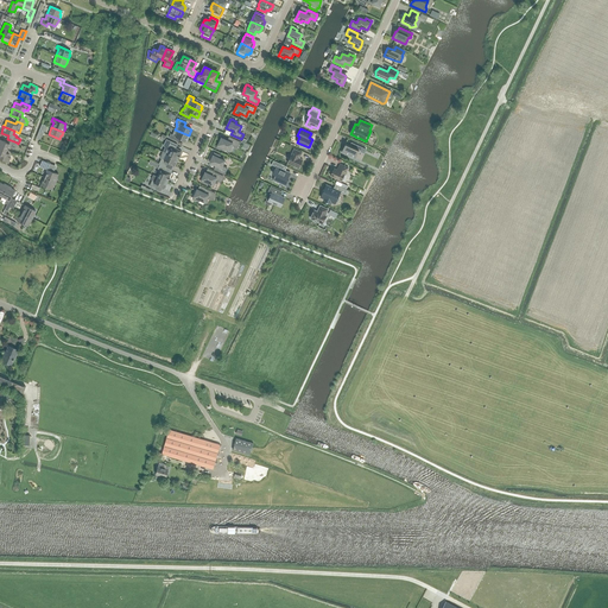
[(187,139),(189,135),(175,130),(172,134),(170,133),(169,137),(177,141),(179,138),(185,141),(187,139)]
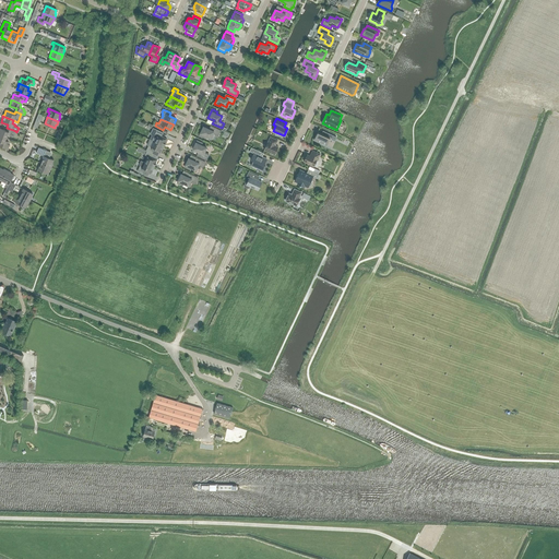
[(217,135),(219,130),(211,127),(210,130),(203,127),(201,131),(199,135),(201,137),(204,138),(205,135),(211,139),(213,133),(217,135)]
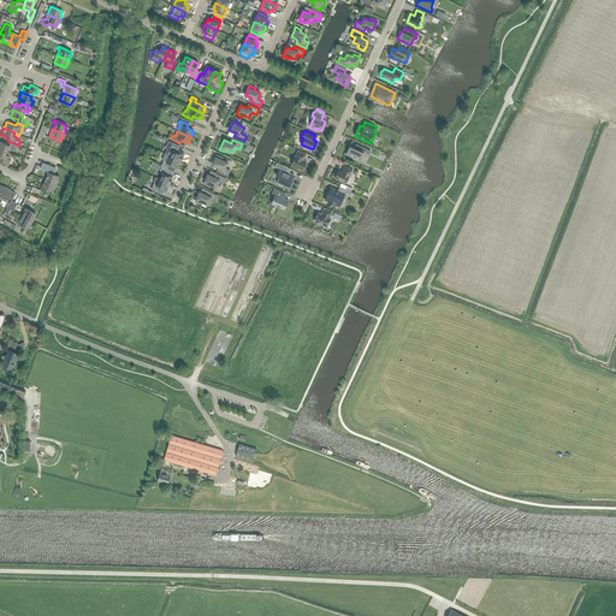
[(15,143),(7,141),(6,143),(0,141),(0,148),(7,152),(9,148),(15,150),(17,144),(15,143)]
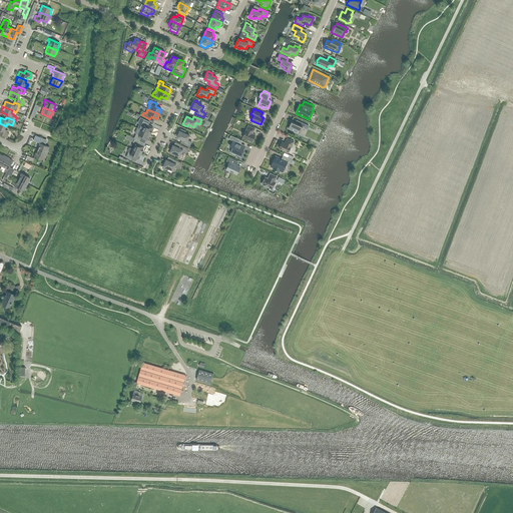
[(137,128),(142,130),(150,134),(152,130),(151,130),(153,127),(148,125),(149,121),(140,117),(138,123),(139,123),(137,128)]
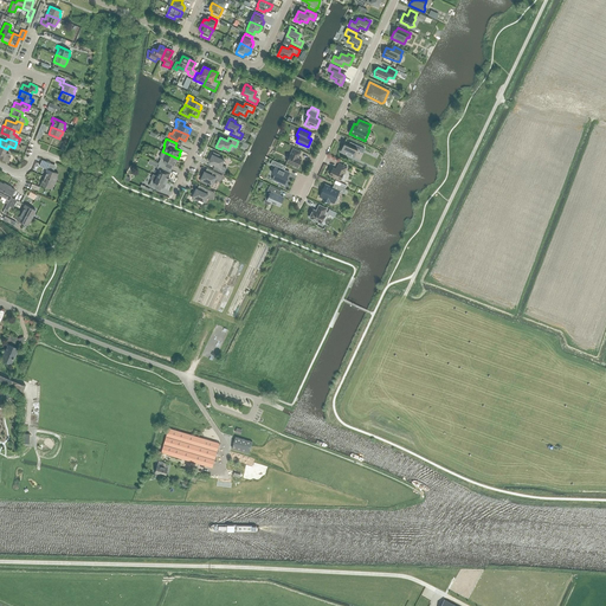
[(345,143),(340,152),(345,154),(343,155),(348,158),(349,155),(354,158),(358,150),(359,150),(359,152),(363,153),(365,149),(365,148),(350,142),(348,146),(345,143)]
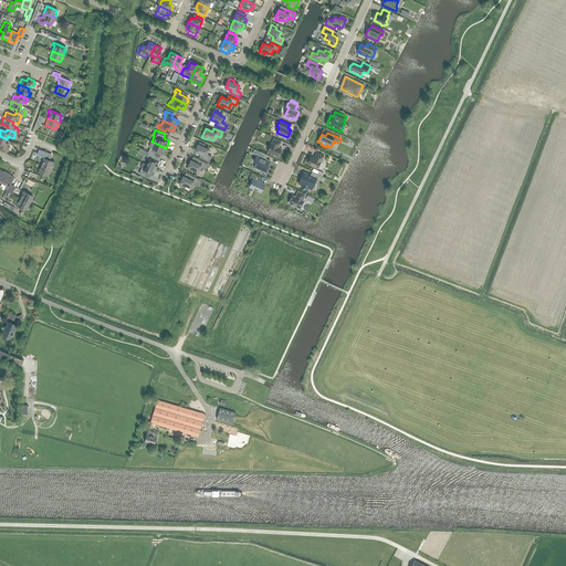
[(6,143),(7,139),(0,136),(0,143),(1,144),(0,146),(0,148),(4,150),(3,150),(8,152),(10,147),(8,146),(9,144),(6,143)]
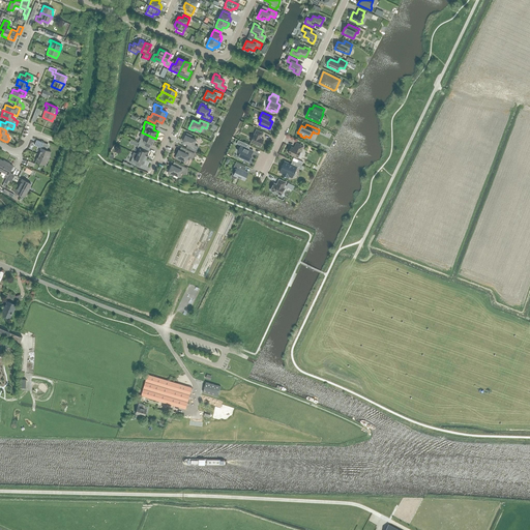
[(261,138),(263,133),(256,129),(254,135),(251,142),(261,146),(264,140),(261,138)]
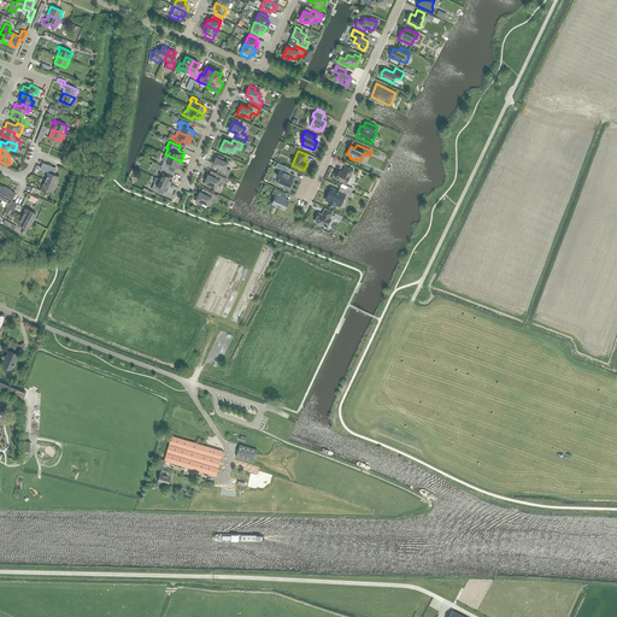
[(225,169),(228,163),(222,160),(223,158),(219,157),(219,156),(217,156),(215,160),(216,160),(213,165),(219,168),(218,171),(228,176),(230,171),(225,169)]
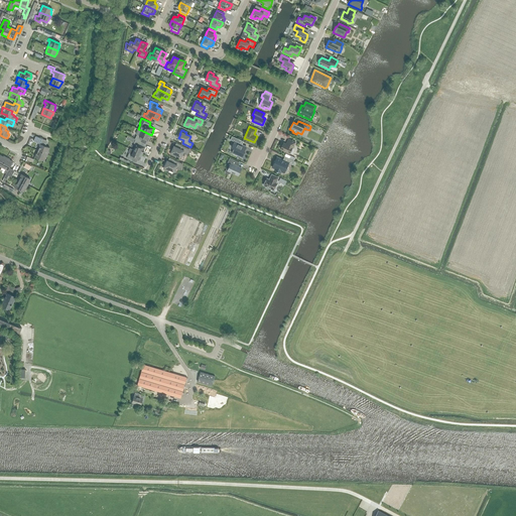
[(149,139),(151,135),(143,131),(140,136),(137,134),(135,139),(136,139),(141,142),(142,139),(147,142),(149,139)]
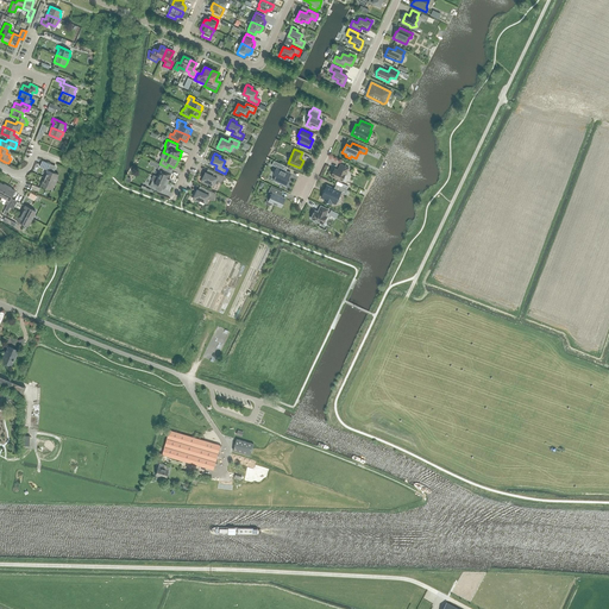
[(58,174),(51,171),(54,165),(42,161),(39,167),(48,169),(44,177),(56,182),(57,179),(57,177),(58,174)]
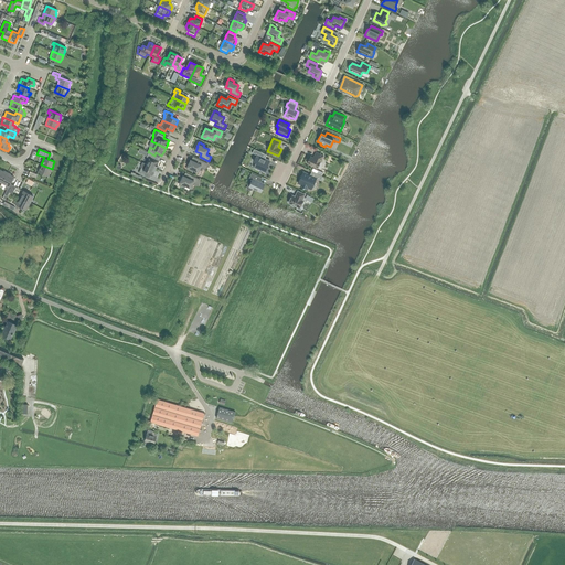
[(254,149),(252,153),(256,155),(253,161),(255,162),(256,162),(254,167),(256,169),(259,171),(259,170),(266,173),(268,168),(267,167),(269,161),(265,159),(263,157),(264,153),(254,149)]
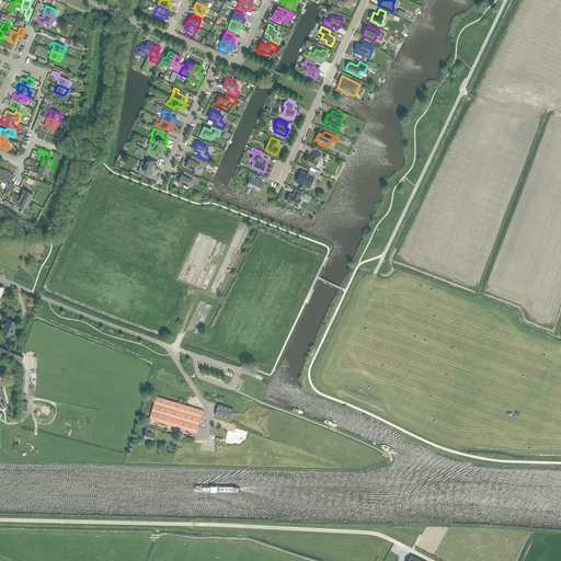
[(153,155),(148,151),(146,156),(146,157),(148,158),(146,163),(155,168),(157,163),(158,160),(156,159),(157,156),(153,155)]
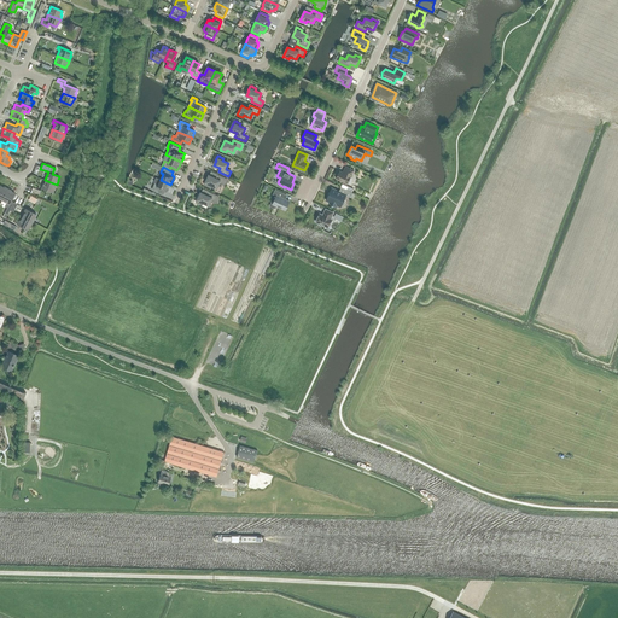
[(351,178),(354,170),(345,167),(343,173),(339,172),(336,179),(343,181),(343,182),(344,184),(345,184),(347,184),(350,176),(351,178)]
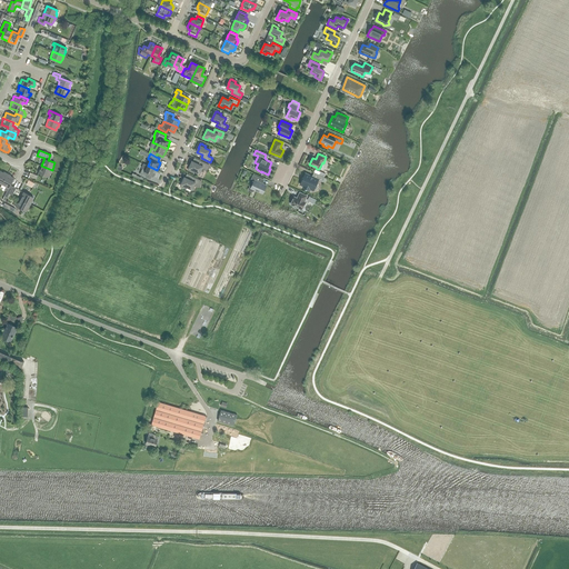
[(207,170),(209,165),(200,161),(198,163),(192,161),(190,166),(188,170),(190,171),(193,172),(195,170),(200,173),(202,168),(207,170)]
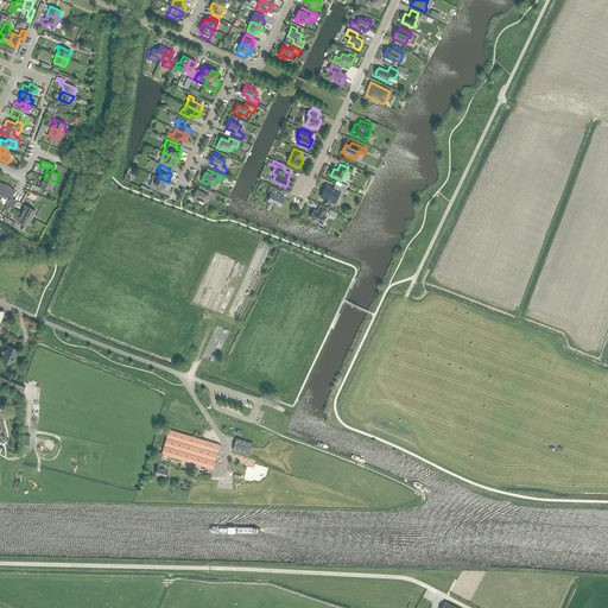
[(168,182),(158,177),(153,175),(151,178),(152,181),(150,187),(154,189),(156,185),(164,189),(165,185),(168,182)]
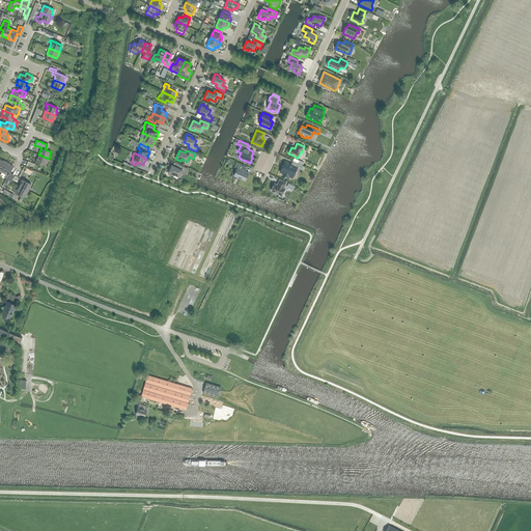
[(48,162),(49,159),(38,155),(35,161),(46,165),(47,162),(48,162)]
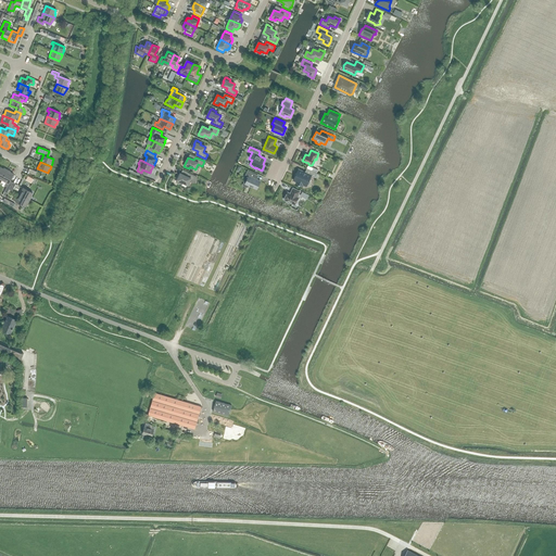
[(315,178),(317,174),(306,168),(305,173),(299,169),(293,180),(297,181),(295,184),(302,187),(303,185),(306,187),(307,185),(308,185),(310,185),(311,182),(310,181),(308,180),(311,176),(315,178)]
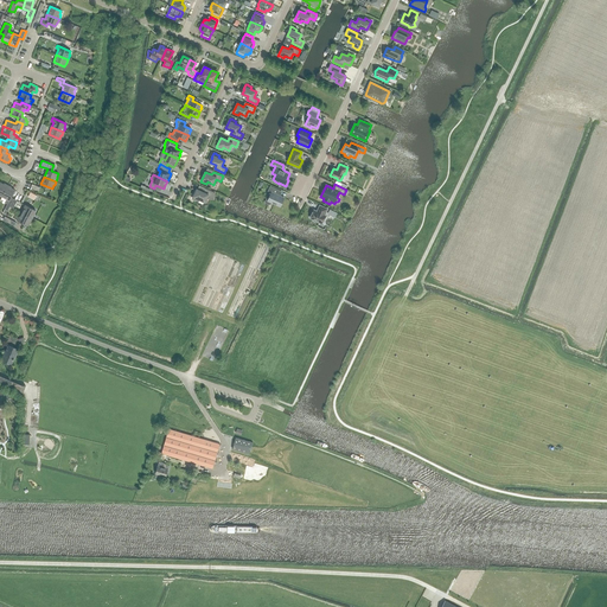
[(8,185),(2,196),(7,199),(5,202),(7,204),(5,209),(8,210),(10,206),(14,198),(11,197),(14,190),(11,187),(12,187),(8,185)]
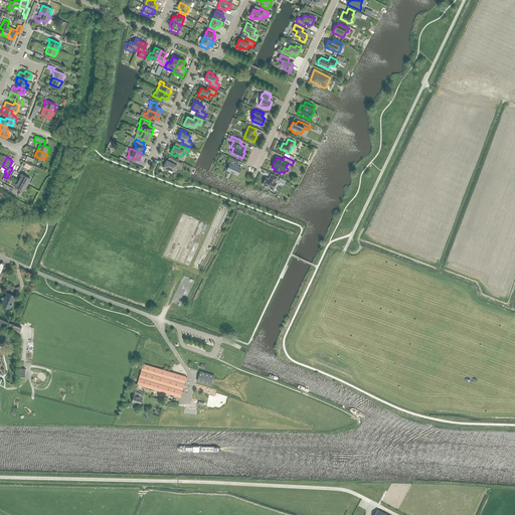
[(241,168),(235,165),(237,162),(229,158),(226,164),(229,165),(228,168),(226,168),(225,172),(228,173),(231,172),(237,175),(241,168)]
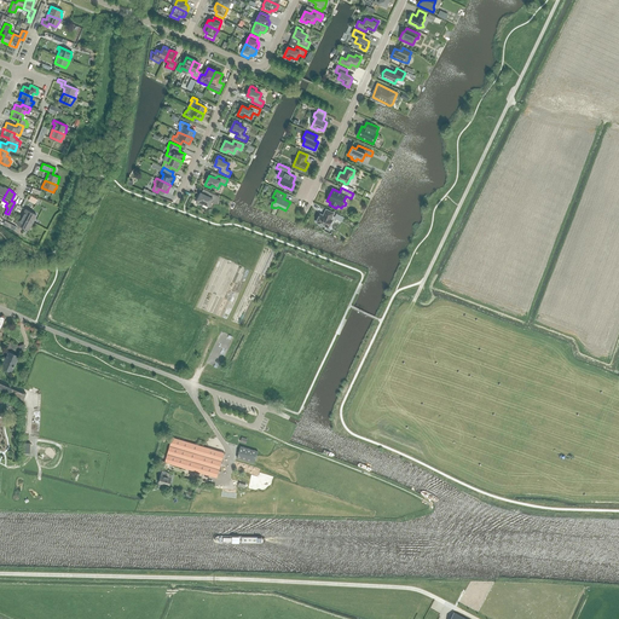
[(217,202),(219,197),(209,192),(207,196),(201,192),(198,198),(196,203),(198,203),(202,206),(203,203),(209,206),(212,201),(217,202)]
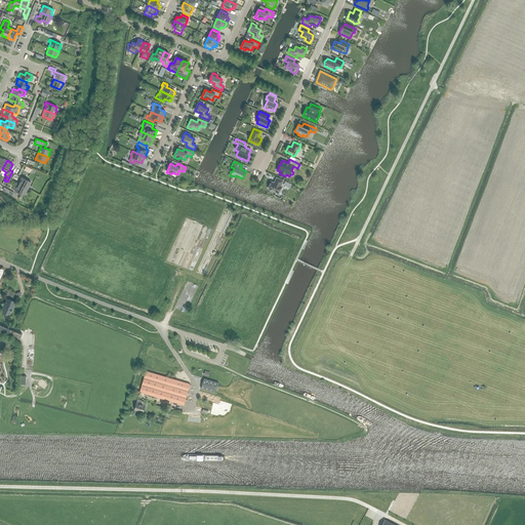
[(29,185),(31,182),(22,176),(18,184),(28,189),(30,186),(29,185)]
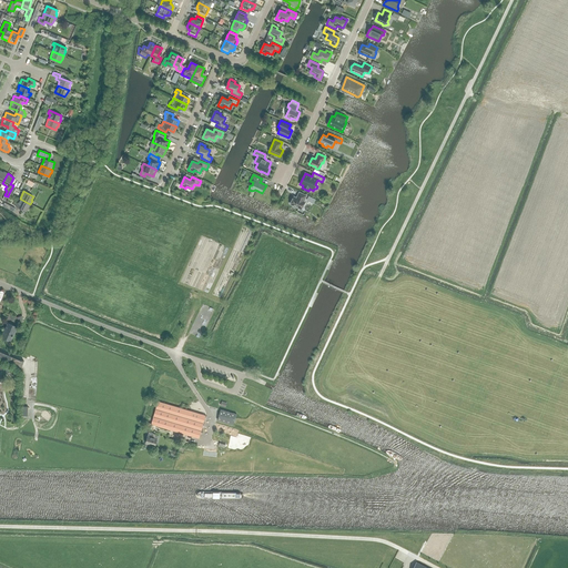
[(304,201),(306,195),(300,192),(297,196),(297,199),(294,196),(290,204),(301,209),(305,202),(304,201)]
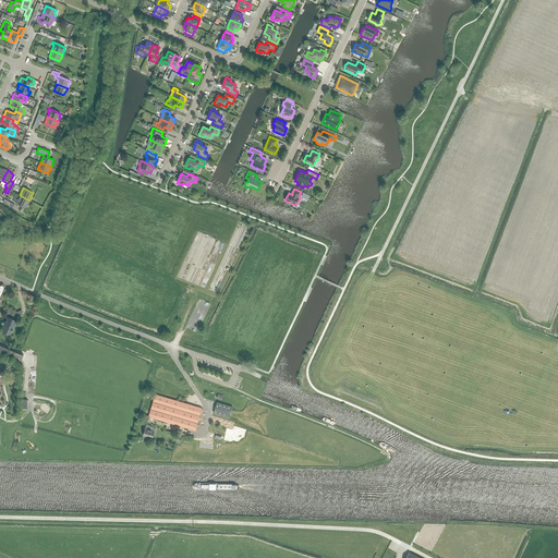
[(28,204),(29,201),(20,195),(17,199),(14,197),(13,199),(25,207),(27,203),(28,204)]
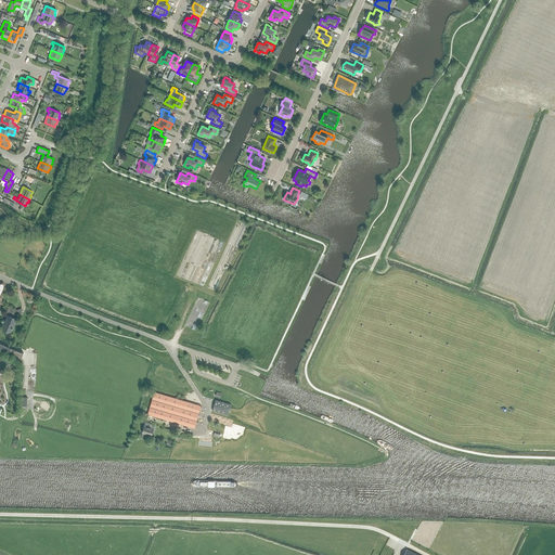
[(11,333),(16,319),(13,318),(14,317),(12,315),(15,310),(9,307),(5,314),(8,315),(2,328),(11,333)]
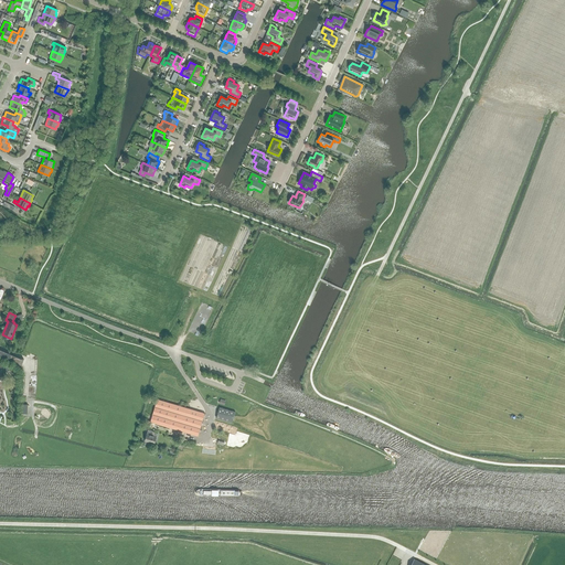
[(0,355),(21,365),(23,360),(0,349),(0,355)]
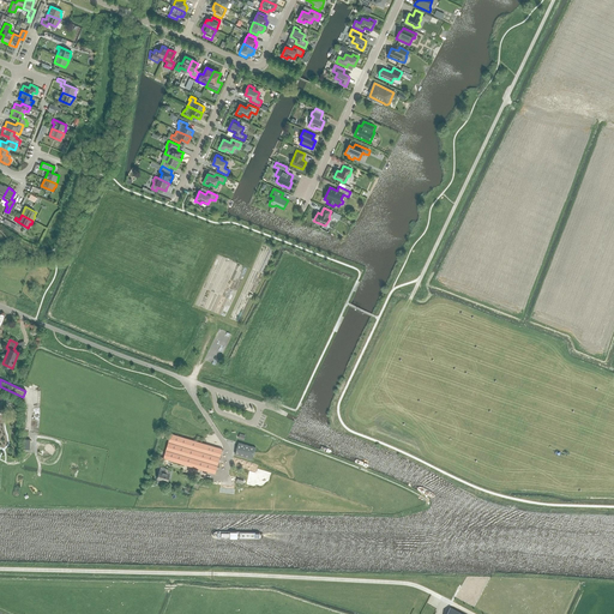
[(168,441),(163,458),(167,459),(175,462),(181,464),(185,464),(187,465),(191,467),(215,474),(217,467),(218,463),(222,449),(214,446),(205,444),(170,434),(169,440),(168,441)]
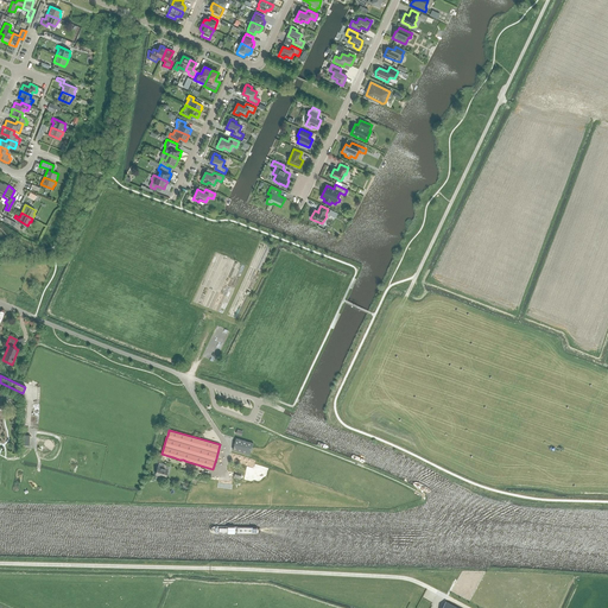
[(253,443),(236,438),(233,450),(249,455),(253,443)]
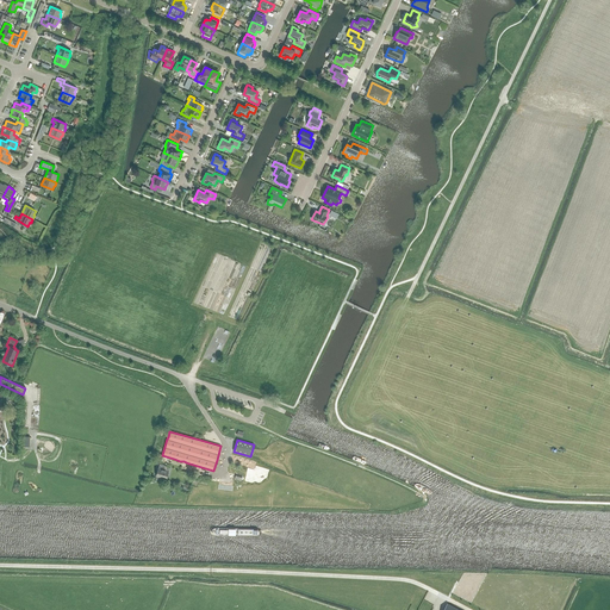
[(167,479),(169,468),(165,467),(165,466),(160,465),(159,468),(156,475),(167,479)]
